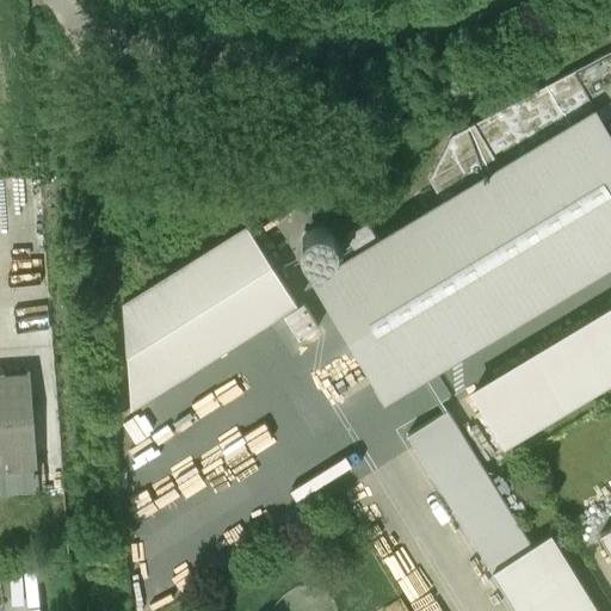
[(610,51),(452,135),(430,179),(444,204),(316,281),(386,396),(610,260),(610,139),(596,113),(610,103),(610,51)]
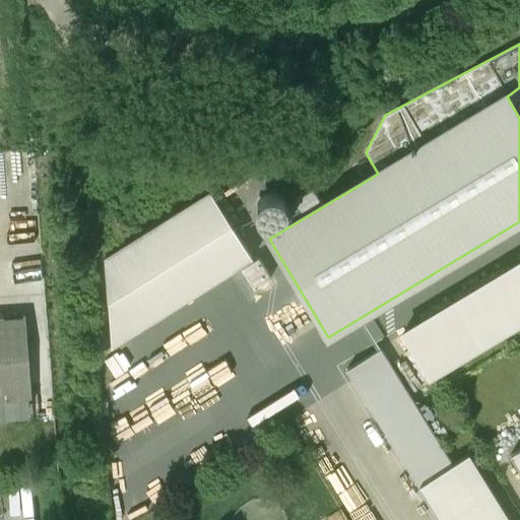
[(210,192),(105,259),(112,347),(253,259),(210,192)]
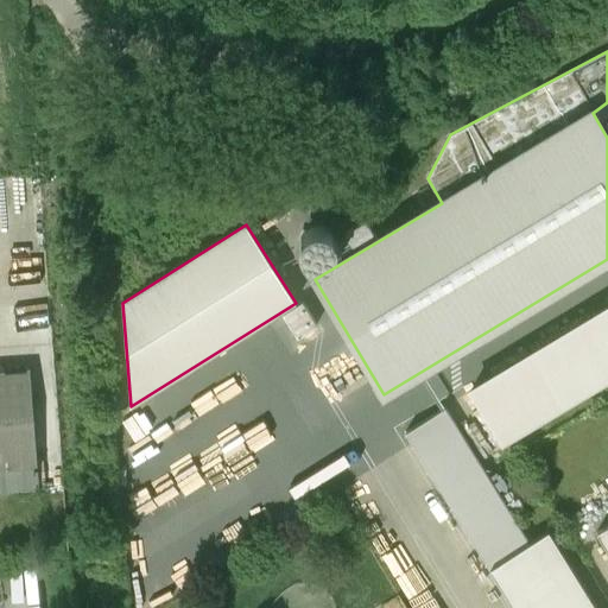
[(607,309),(470,392),(502,445),(607,381),(607,309)]
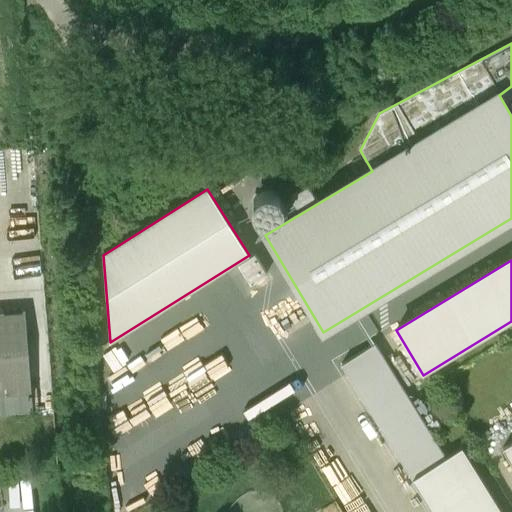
[(25,312),(0,314),(0,414),(54,410),(52,379),(30,381),(25,312)]
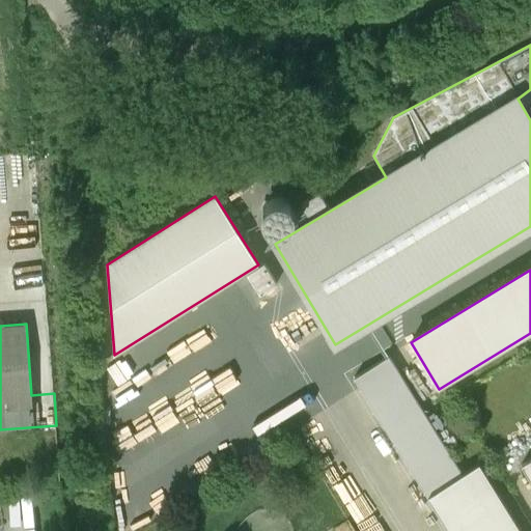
[(520,530),(479,465),(463,475),(445,448),(456,441),(448,427),(437,434),(427,419),(389,357),(355,378),(449,530),(520,530)]
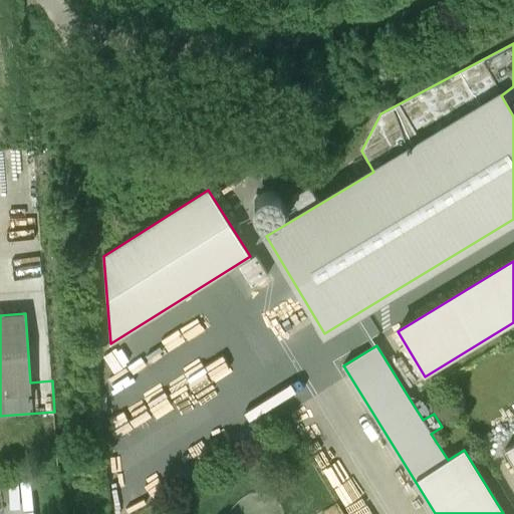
[(513,445),(504,451),(513,466),(513,445)]
